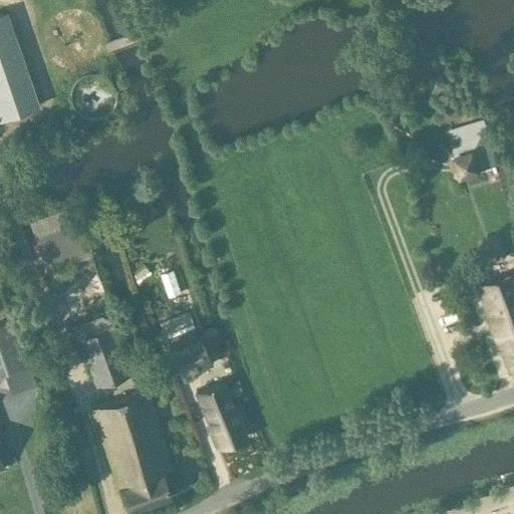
[(5,16),(0,17),(0,81),(25,74),(5,16)]
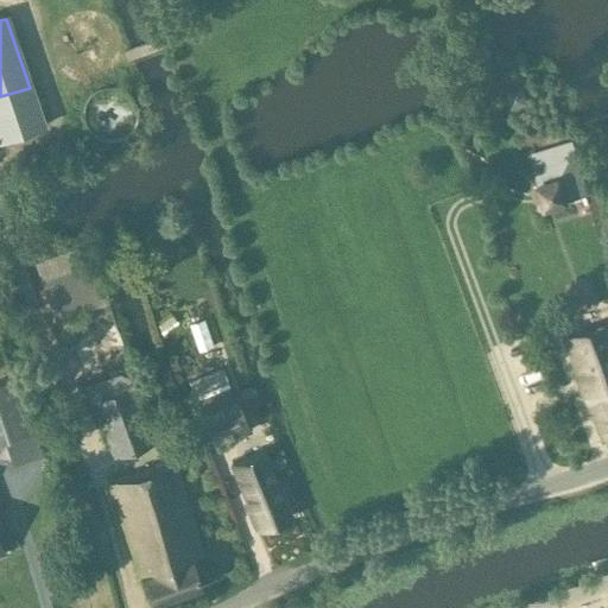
[(30,88),(0,96),(0,139),(42,125),(30,88)]
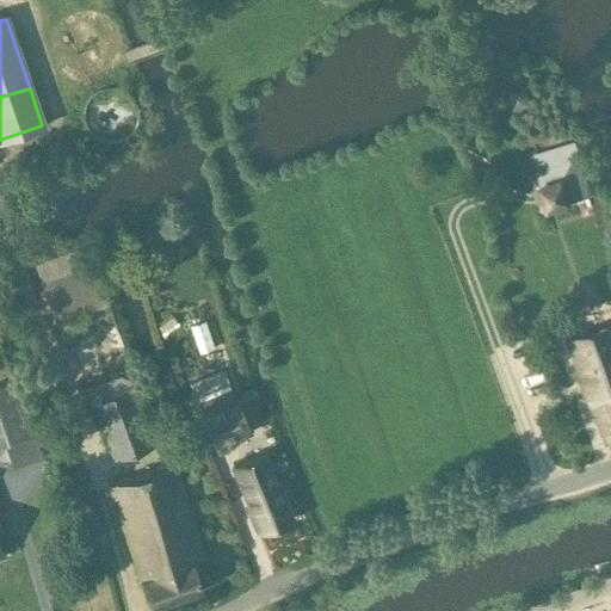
[(526,88),(511,92),(514,105),(529,102),(526,88)]
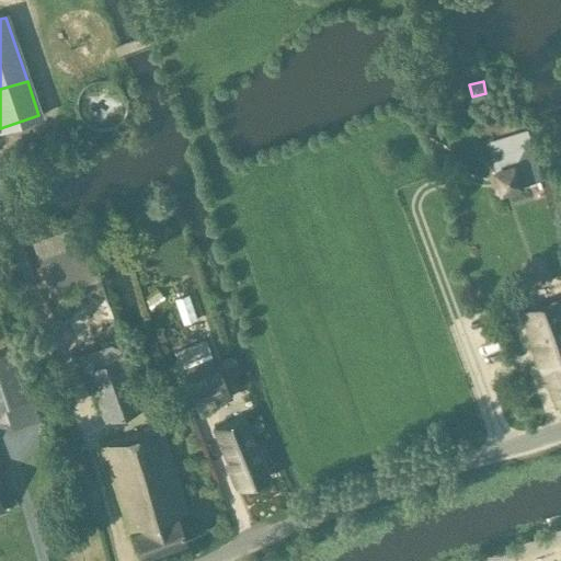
[(530,139),(491,152),(496,169),(495,169),(503,194),(544,180),(530,139)]
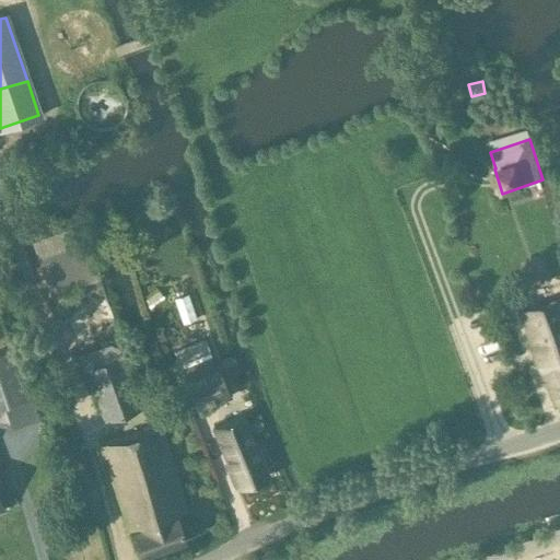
[(163,298),(158,290),(144,299),(150,306),(163,298)]
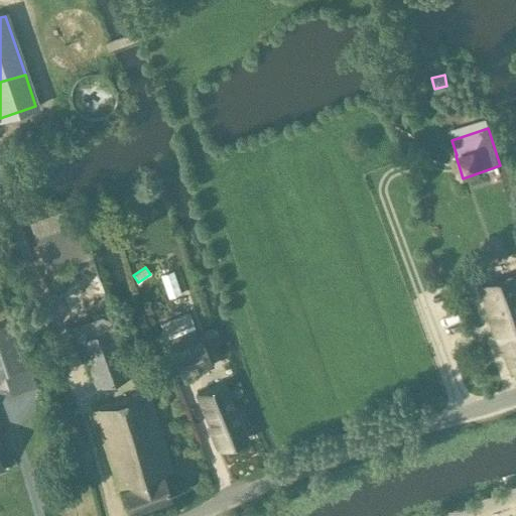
[(171,271),(158,276),(167,298),(180,292),(171,271)]
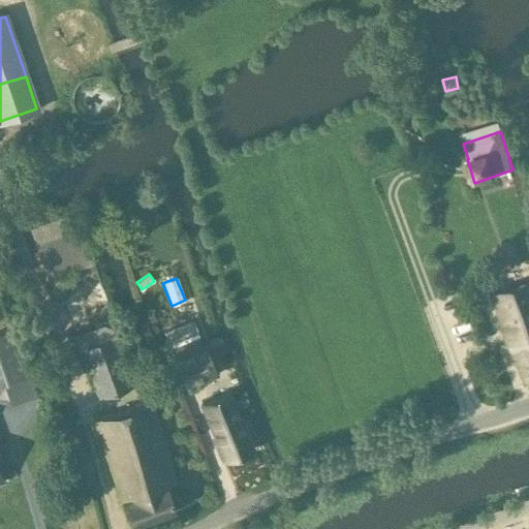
[(526,383),(528,381),(528,279),(493,293),(526,383)]
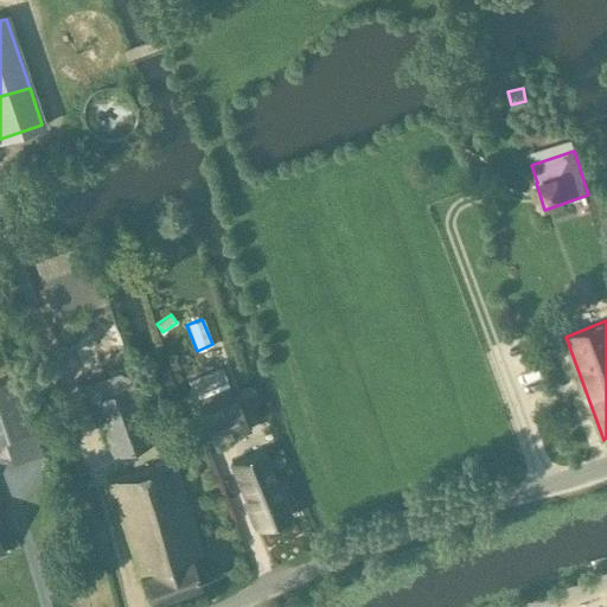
[(222,366),(187,379),(196,400),(198,400),(230,387),(222,366)]
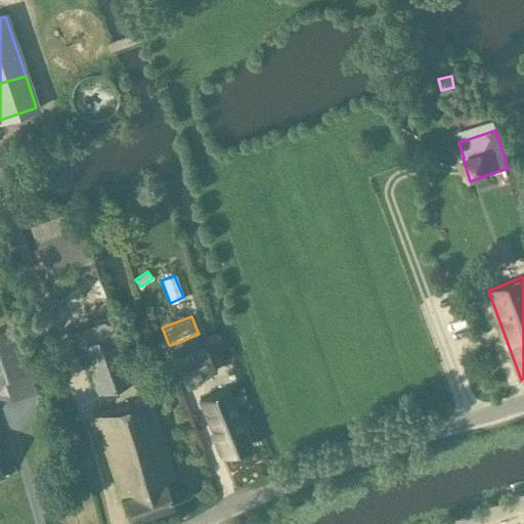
[(103,321),(75,330),(80,344),(115,334),(112,325),(103,321)]
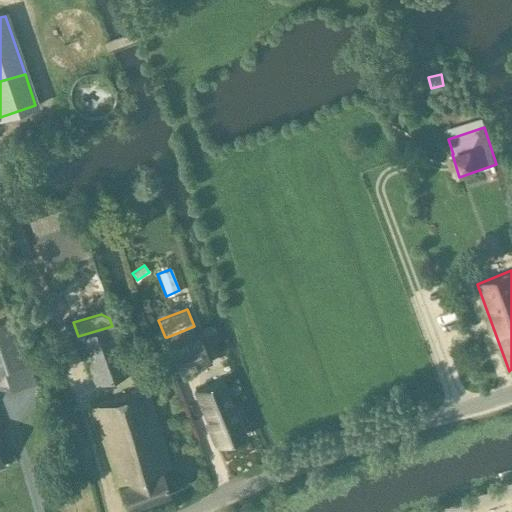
[(0,322),(0,372),(30,362),(14,317),(0,322)]
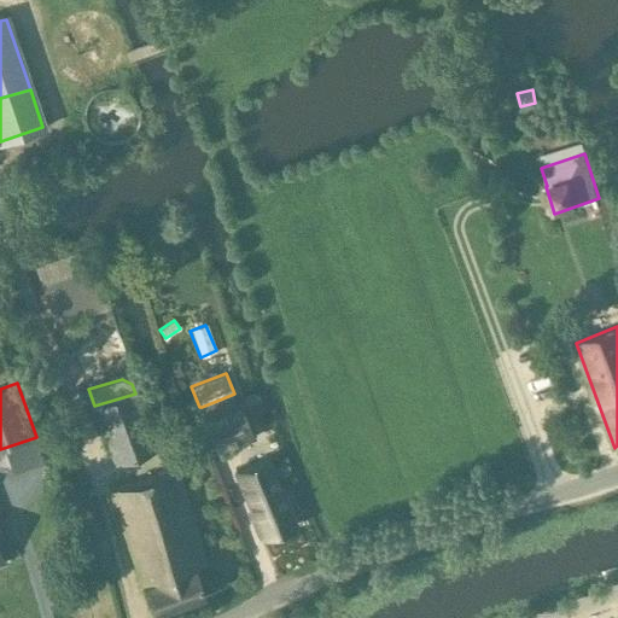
[(112,462),(157,448),(139,392),(135,394),(94,406),(94,407),(112,462)]
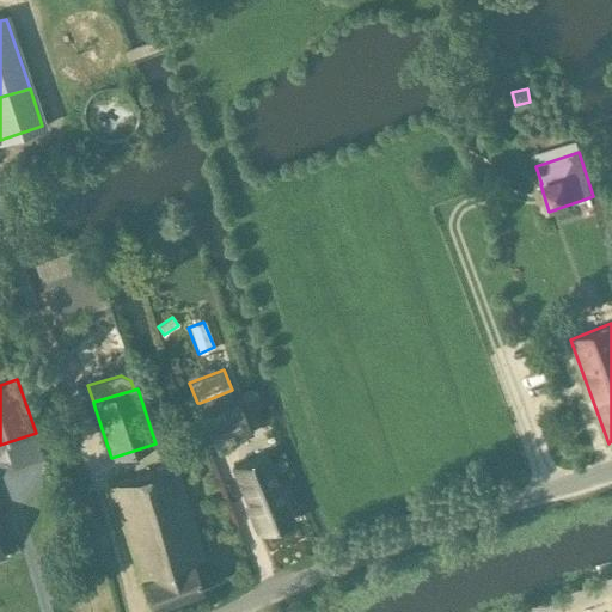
[(238,401),(233,389),(232,390),(200,403),(204,415),(202,416),(215,450),(242,439),(239,435),(252,430),(239,401),(238,401)]
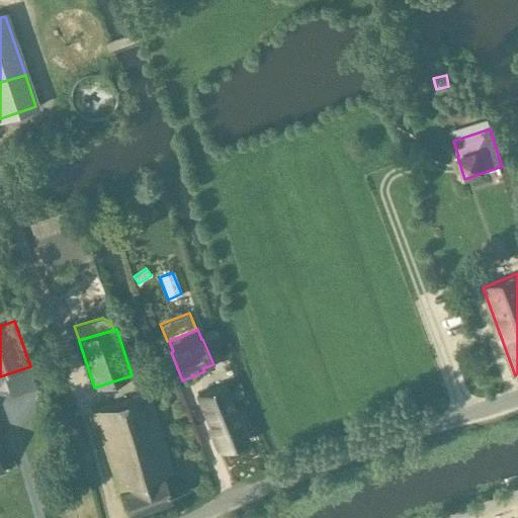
[(221,452),(250,439),(227,381),(196,395),(221,452)]
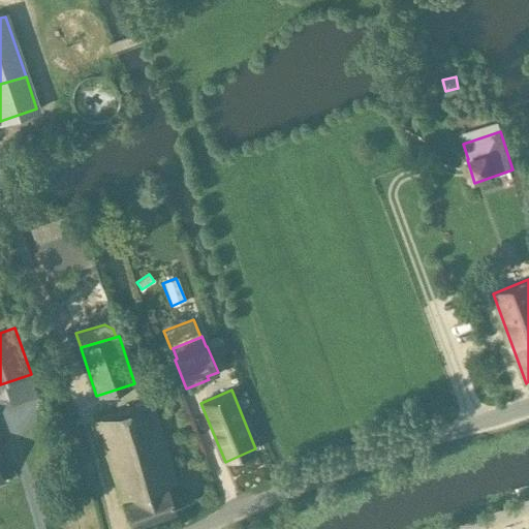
[(167,486),(178,481),(150,400),(96,418),(106,449),(131,523),(175,508),(167,486)]
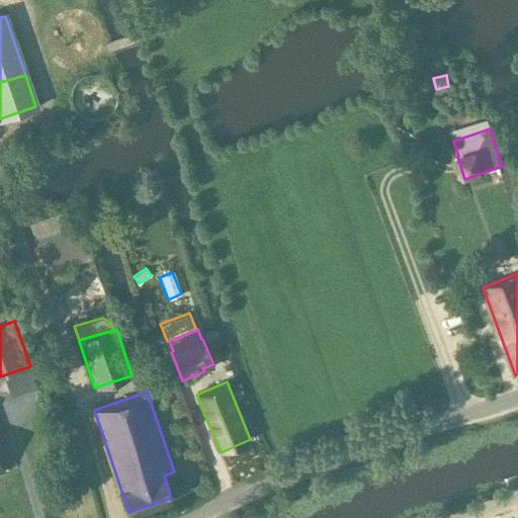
[(64,452),(86,444),(78,419),(56,427),(64,452)]
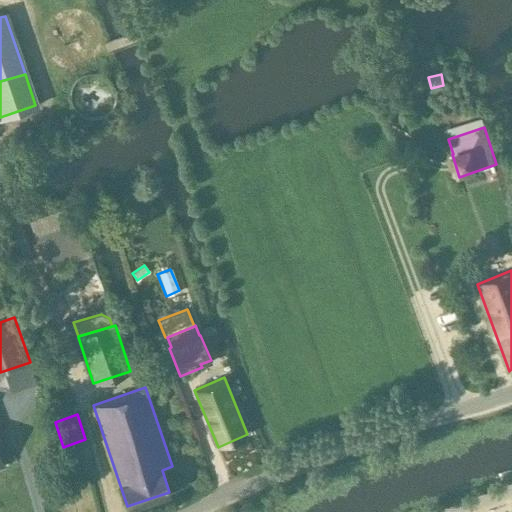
[(58,486),(83,479),(72,445),(48,452),(58,486)]
